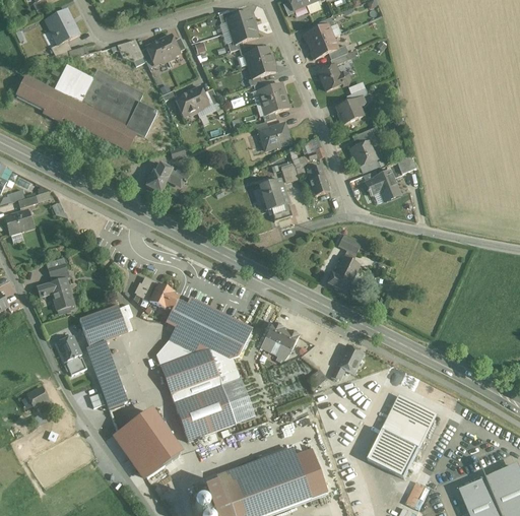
[(38,0),(35,0),(33,1),(37,8),(48,2),(47,0),(38,0)]
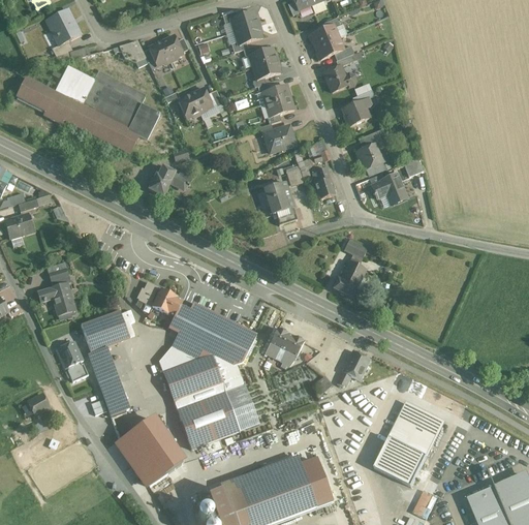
[(293,0),(288,2),(292,13),(299,11),(298,9),(293,0)]
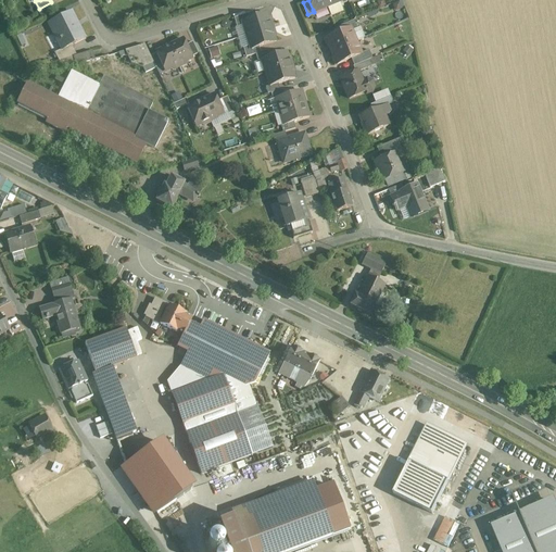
[(308,0),(313,10),(327,4),(325,0),(308,0)]
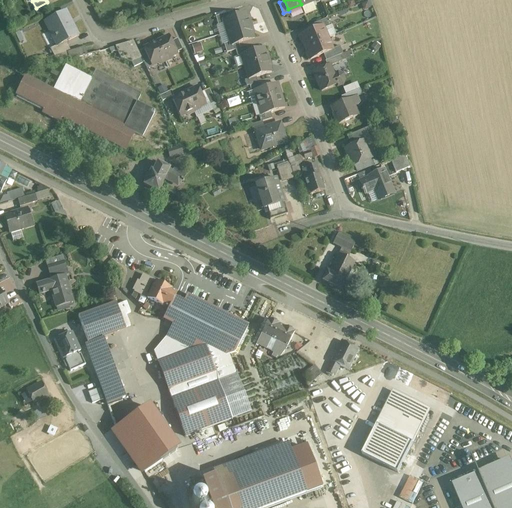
[(65,7),(45,17),(50,27),(51,26),(58,41),(59,41),(66,38),(78,31),(65,7)]
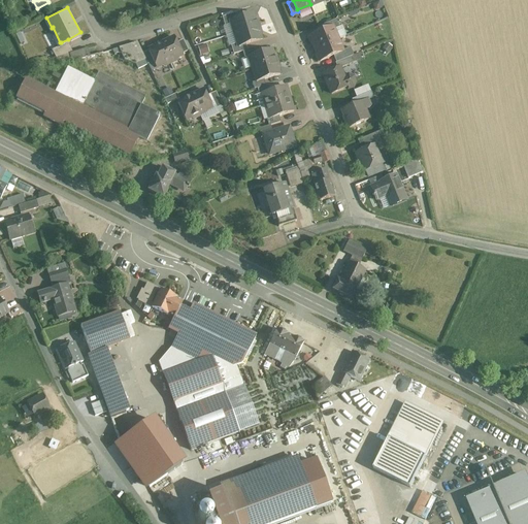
[(236,9),(222,13),(225,23),(231,21),(230,18),(238,15),(236,9)]
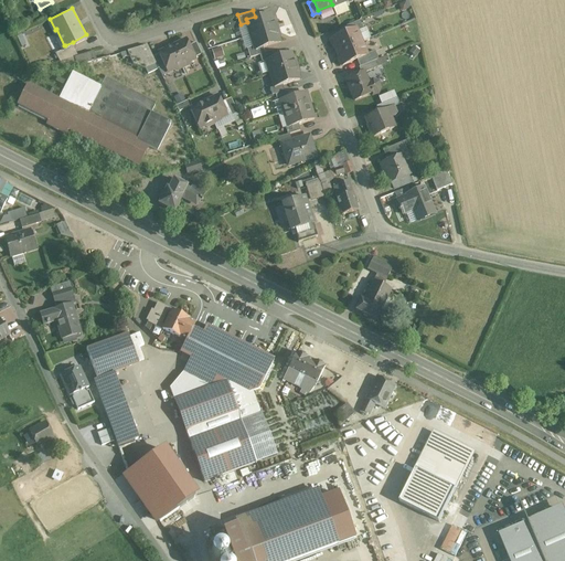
[(255,17),(246,19),(247,22),(251,33),(278,24),(277,21),(274,19),(272,11),(255,17)]
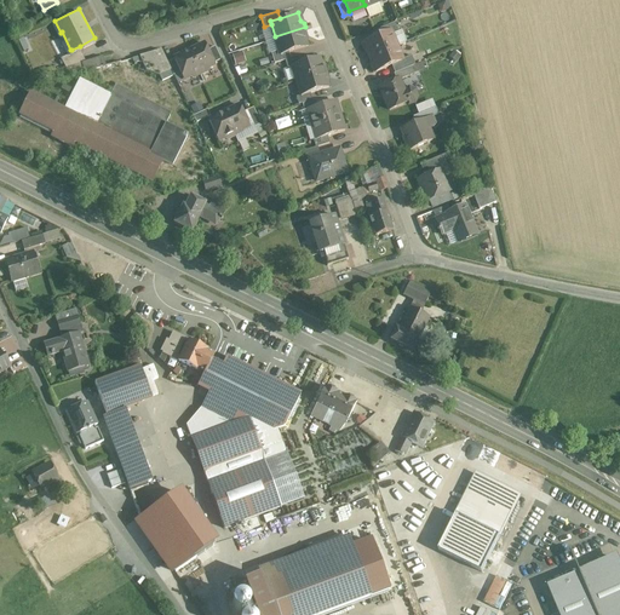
[(396,18),(377,26),(379,33),(390,28),(391,32),(401,28),(396,18)]
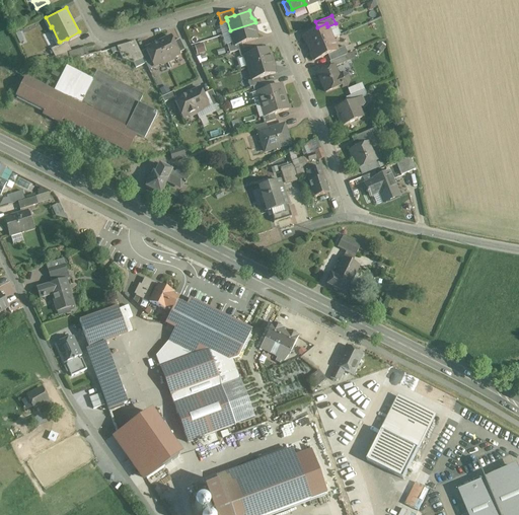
[(255,22),(230,30),(232,40),(233,43),(241,41),(256,35),(254,28),(255,25),(255,22)]
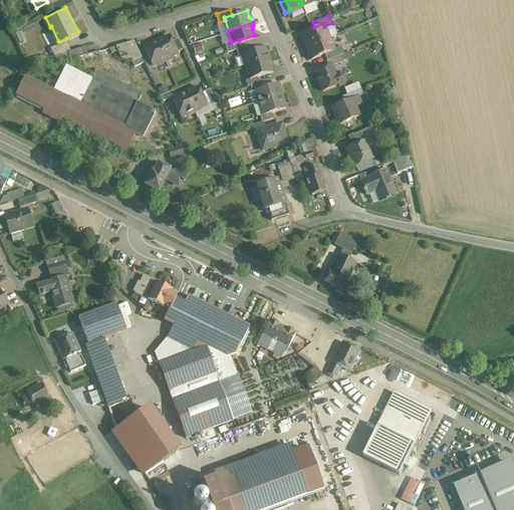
[(314,27),(301,32),(300,34),(302,38),(304,38),(306,44),(328,35),(324,26),(323,23),(314,27)]
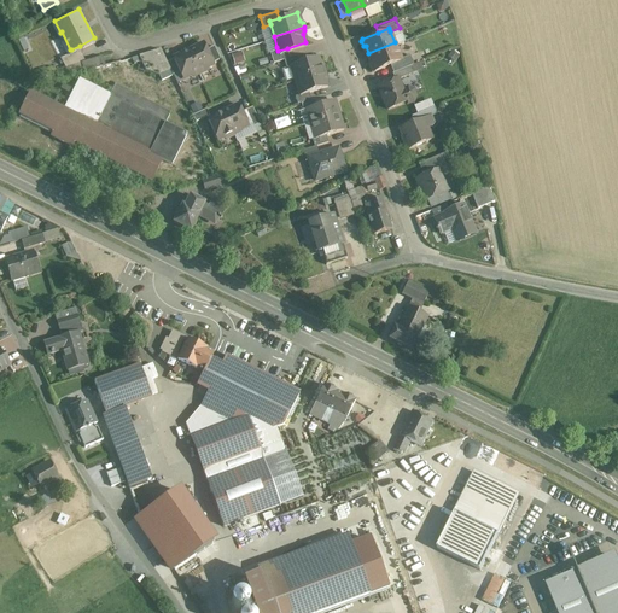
[(204,40),(188,47),(199,70),(207,66),(208,64),(214,62),(213,59),(207,46),(204,40)]
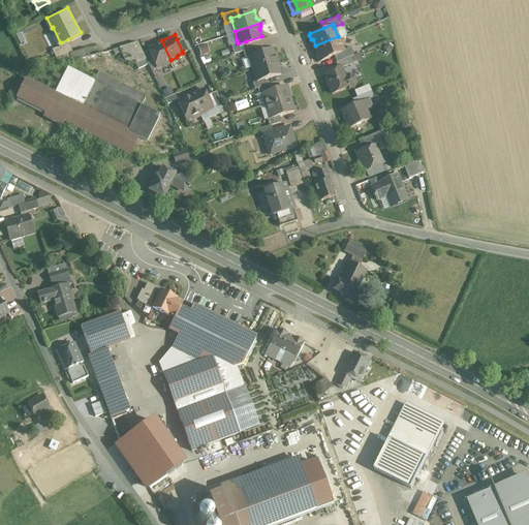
[(183,36),(177,39),(182,51),(189,48),(183,36)]
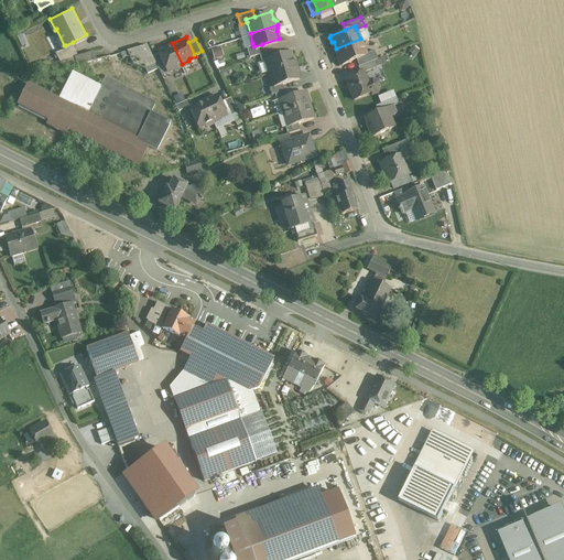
[(360,39),(336,49),(338,55),(337,56),(339,62),(342,62),(356,56),(366,52),(366,51),(360,39)]
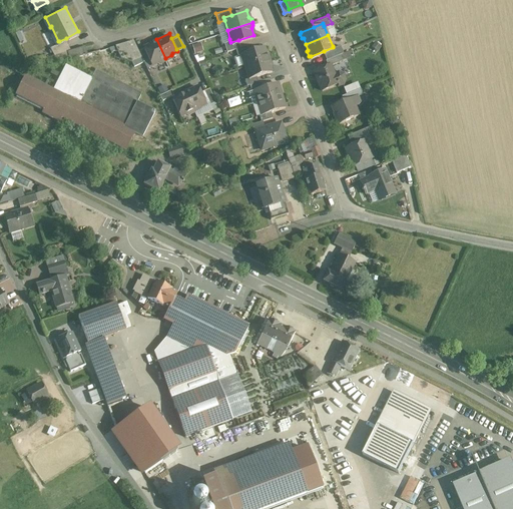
[(133,37),(109,45),(111,48),(117,48),(121,55),(132,58),(134,63),(143,59),(138,48),(133,37)]
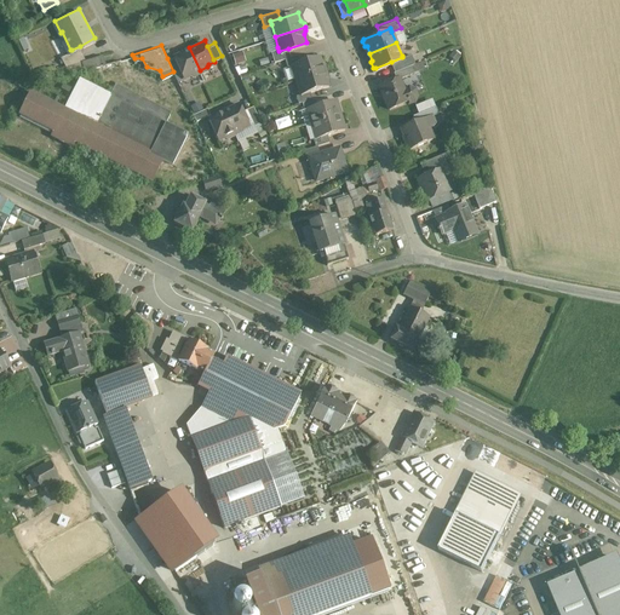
[(80,46),(72,50),(70,50),(61,55),(65,64),(81,59),(86,58),(80,46)]
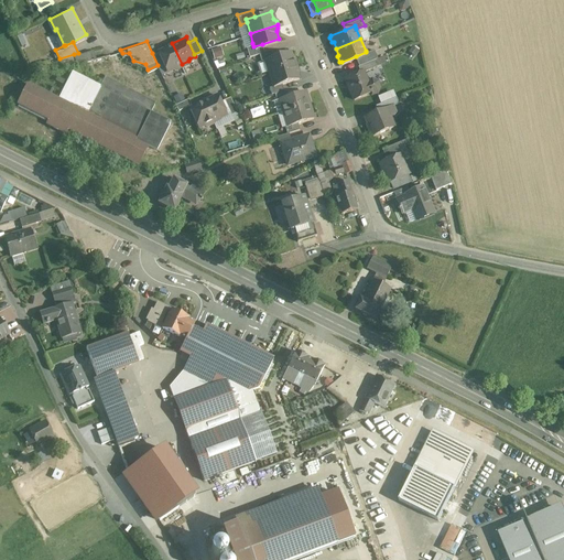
[(215,55),(224,52),(220,42),(212,45),(215,55)]
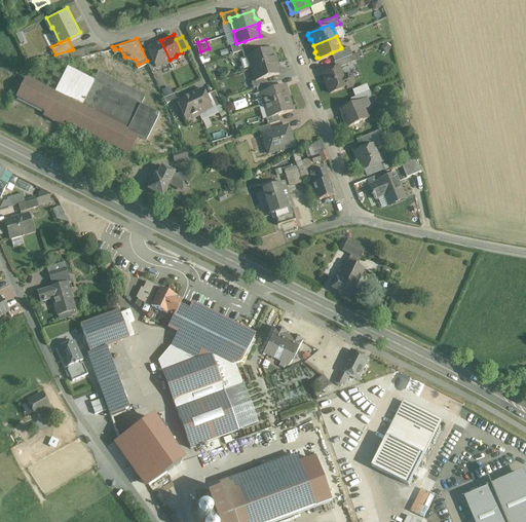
[(160,40),(147,46),(148,47),(153,58),(156,65),(160,62),(163,63),(170,60),(160,40)]
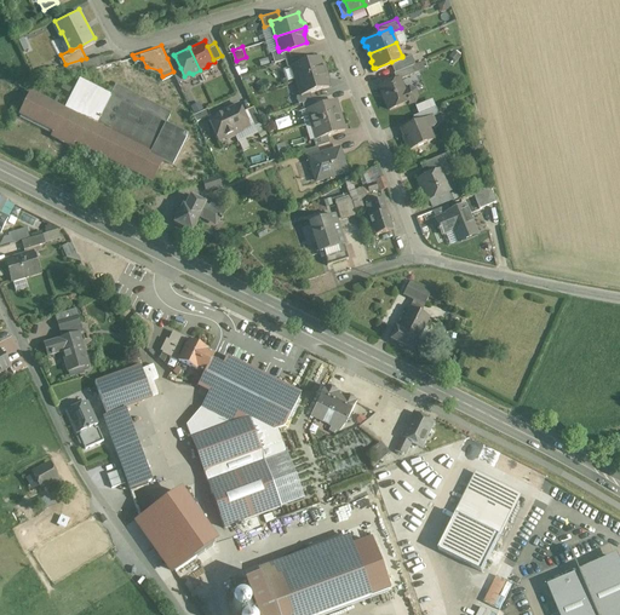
[(277,47),(271,50),(274,61),(285,57),(291,55),(288,49),(279,51),(277,47)]
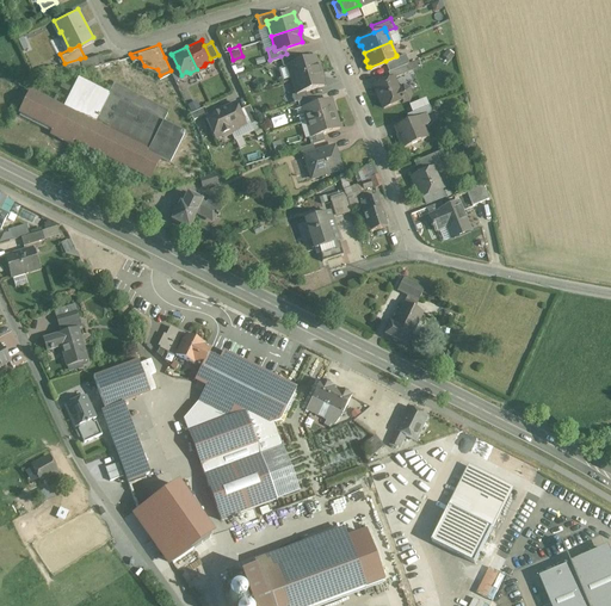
[(85,57),(80,59),(82,66),(84,67),(104,62),(102,51),(85,57)]
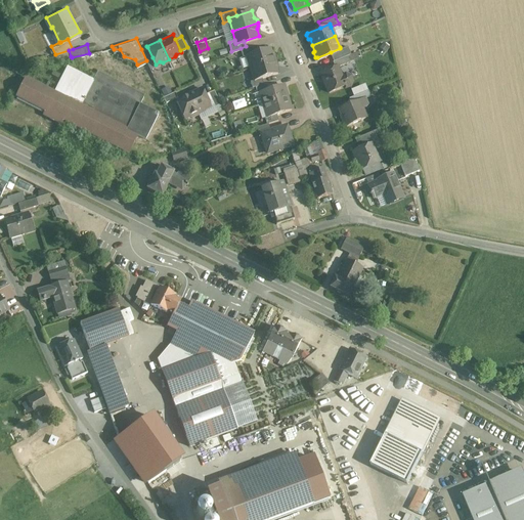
[(246,46),(241,48),(243,54),(247,53),(247,52),(254,50),(253,44),(246,46)]
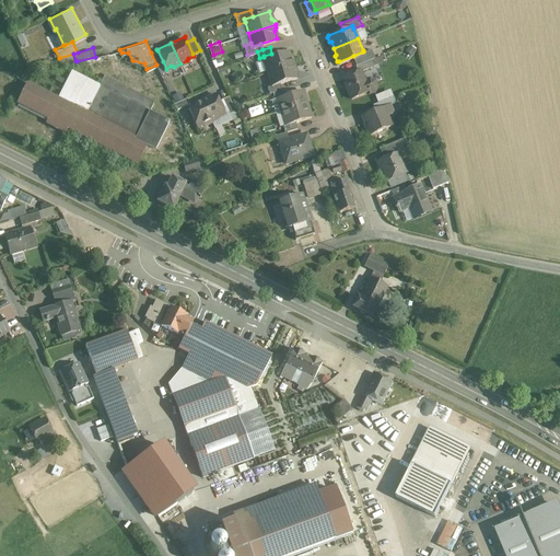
[(371,47),(363,50),(363,51),(353,56),(357,62),(366,58),(373,56),(374,55),(371,47)]
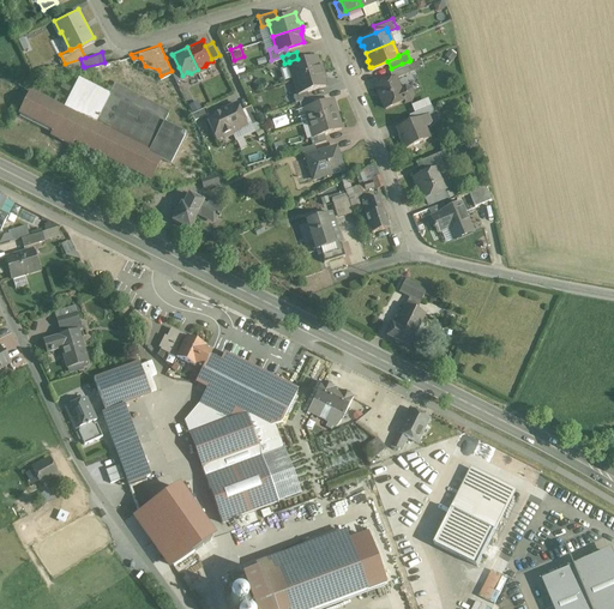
[(298,59),(289,61),(289,62),(293,77),(323,67),(321,65),(319,61),(317,53),(298,59)]
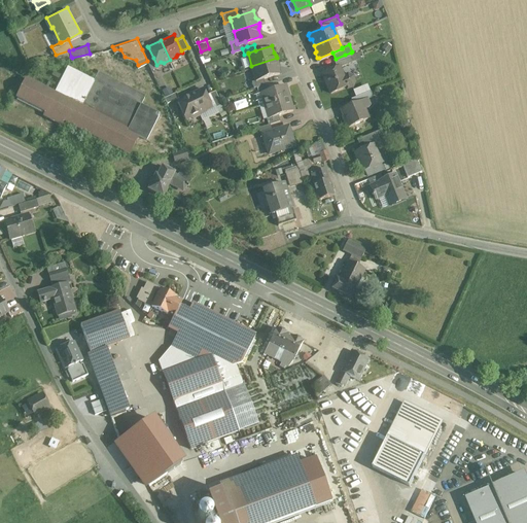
[(153,58),(148,47),(142,49),(147,61),(153,58)]
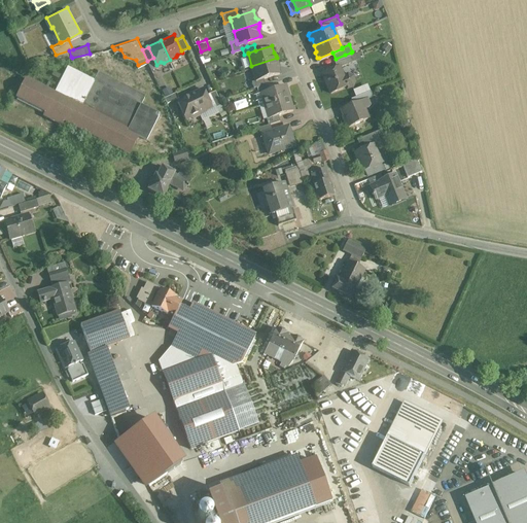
[(69,50),(56,55),(59,60),(62,59),(63,59),(64,59),(71,57),(69,50)]
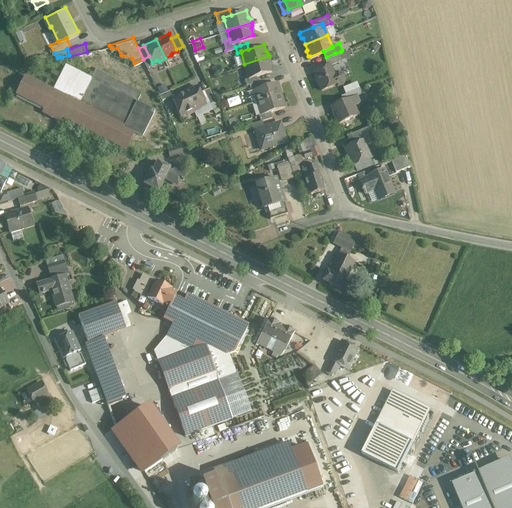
[(341,51),(335,53),(326,57),(325,58),(327,63),(329,62),(329,63),(344,57),(341,51)]
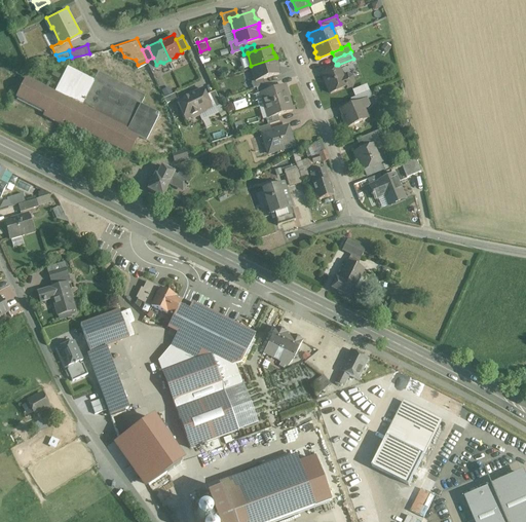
[(239,57),(242,66),(249,65),(246,54),(239,57)]
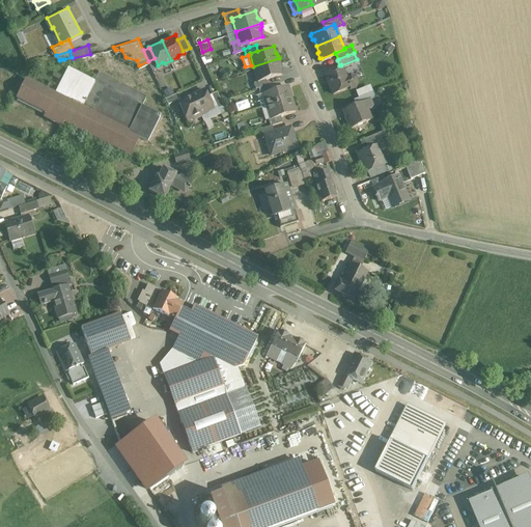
[(279,58),(253,66),(257,79),(266,77),(281,72),(279,65),(280,61),(279,58)]
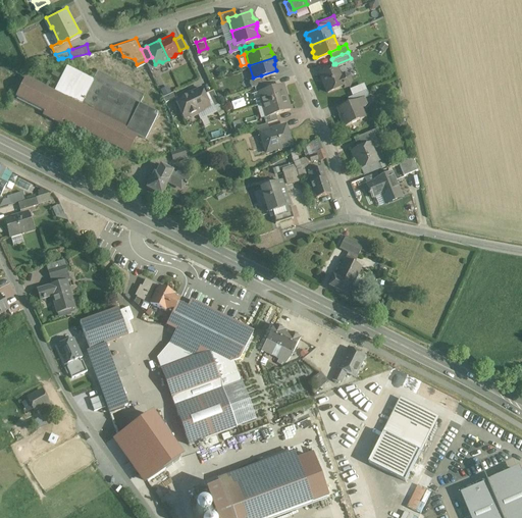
[(344,85),(346,84),(347,84),(349,83),(351,78),(349,72),(345,70),(340,72),(335,63),(319,70),(327,89),(343,83),(344,85)]
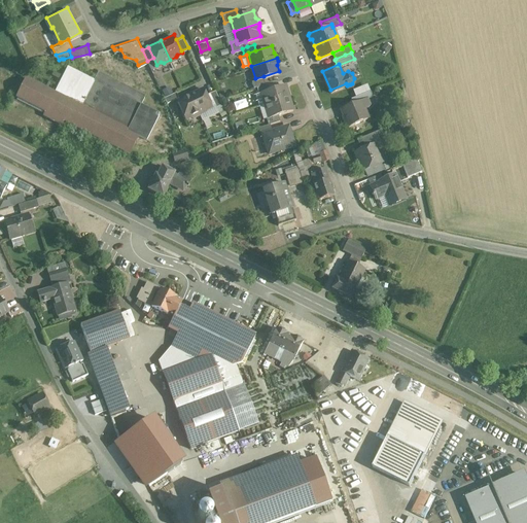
[(95,79),(67,65),(55,90),(82,104),(95,79)]
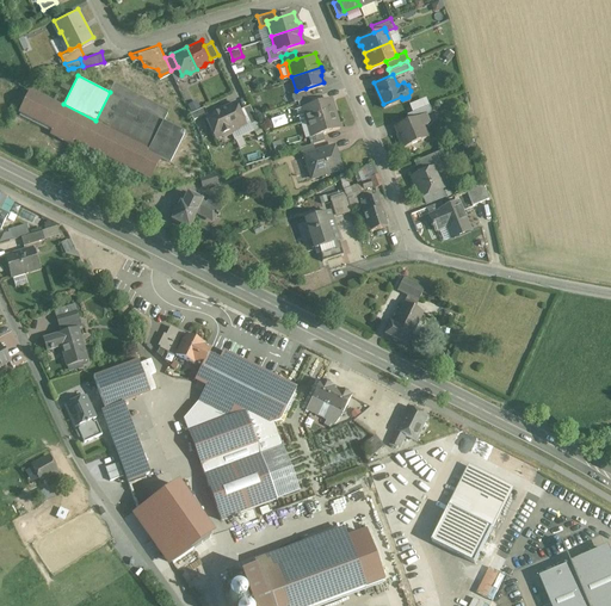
[(115,82),(110,92),(96,121),(149,147),(164,118),(168,109),(115,82)]
